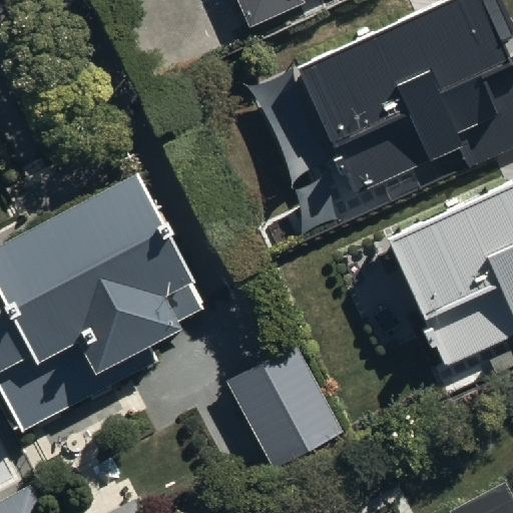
[(233,0),(247,29),(305,4),(303,0),(233,0)]
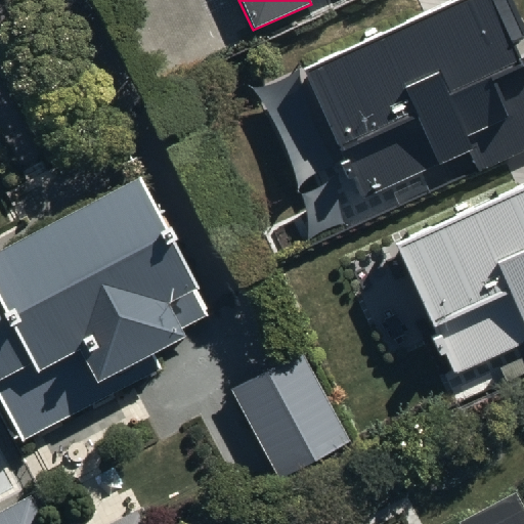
[(523,39),(523,19),(515,0),(462,0),(305,71),(363,199),(469,150),(477,170),(523,148),(523,62),(515,44),(523,39)]
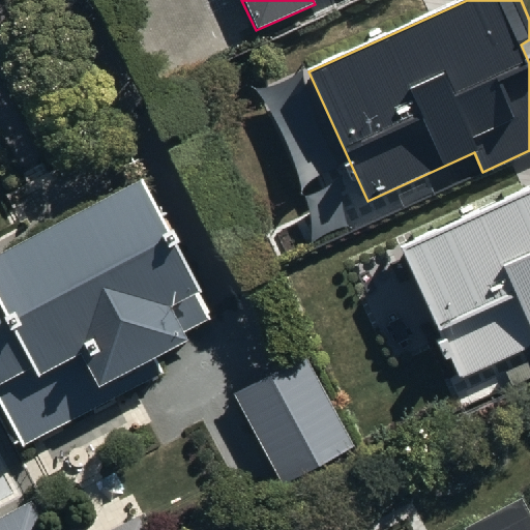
[(134,173),(0,237),(0,411),(17,445),(162,375),(148,349),(206,320),(134,173)]
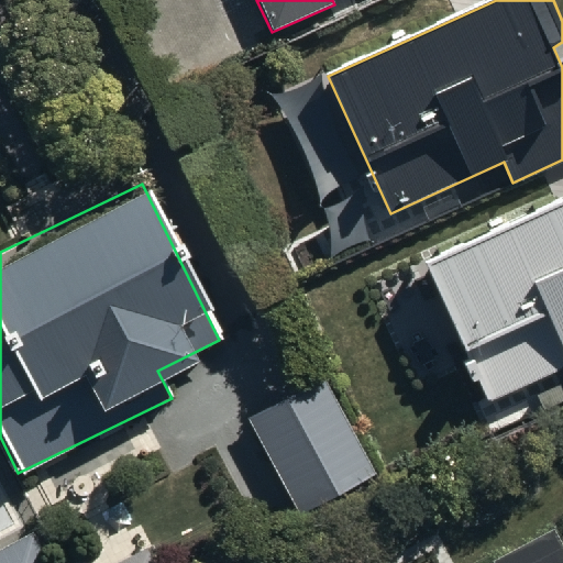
[(562,200),(426,263),(487,399),(562,365),(562,200)]
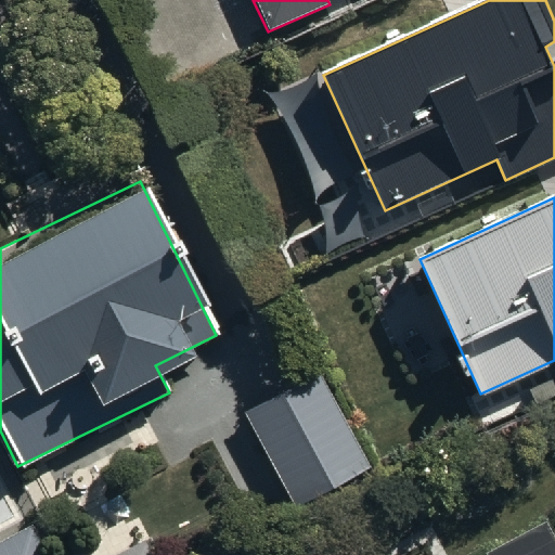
[(320,373),(246,412),(295,505),(370,466),(320,373)]
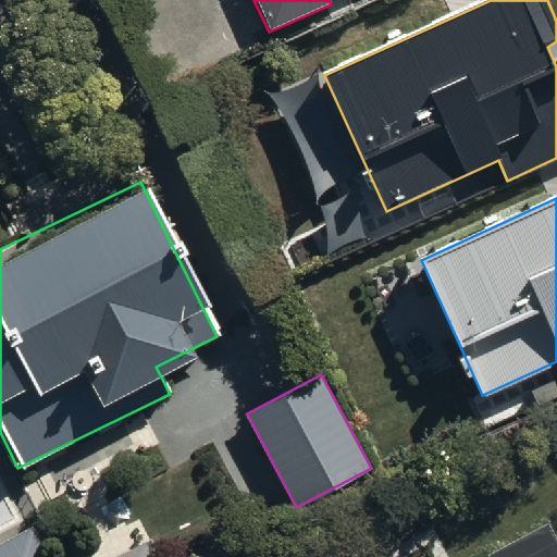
[(556,556),(556,546),(543,520),(483,552),(485,556),(556,556)]
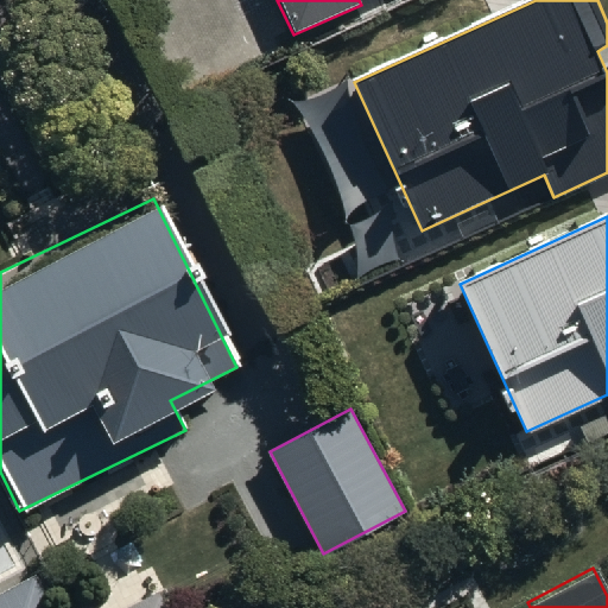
[(54,607),(36,575),(0,594),(0,607),(54,607)]
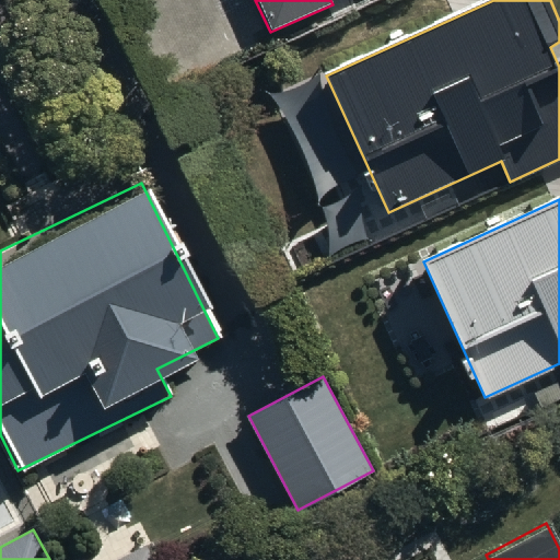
All buildings are outlined.
